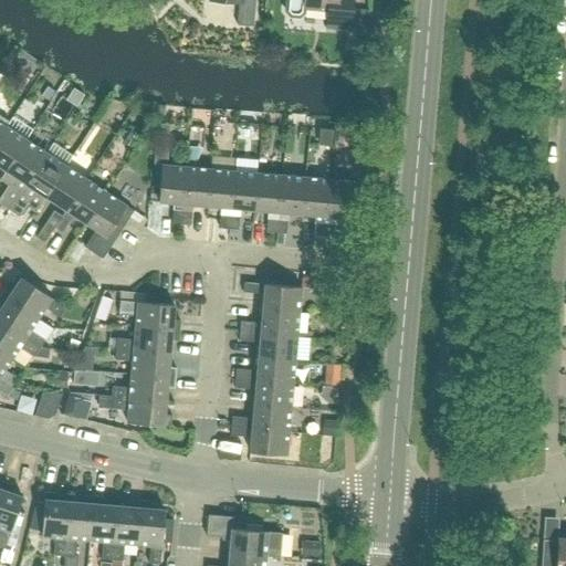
[(253,27),(255,0),(209,0),(210,1),(239,3),(238,25),(253,27)]
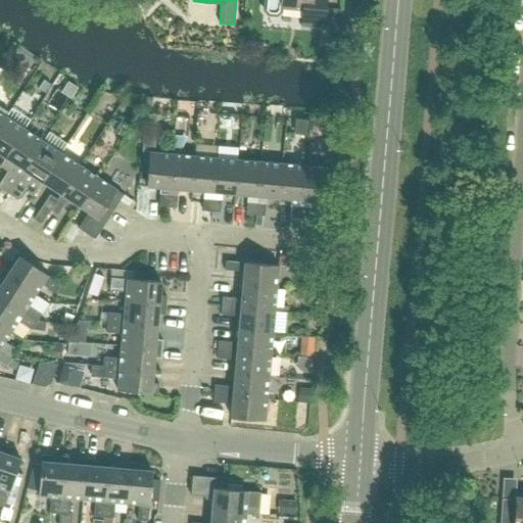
[(281,11),(281,9),(303,11),(302,27),(324,29),(326,0),(265,0),(265,10),(269,14),(277,15),(281,11)]
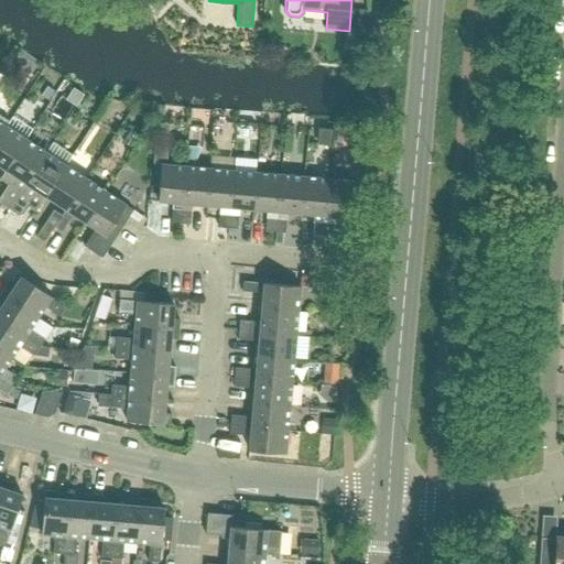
[(25,140),(6,127),(0,136),(0,166),(6,171),(25,140)]
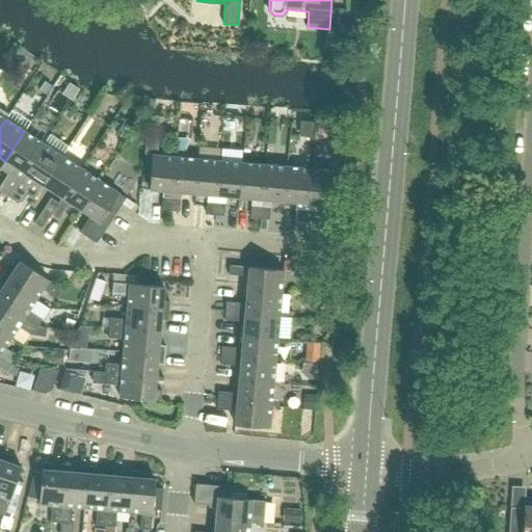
[(0,191),(0,192),(8,197),(43,144),(32,137),(40,126),(31,121),(24,132),(5,161),(0,169),(7,175),(0,186),(0,191)]
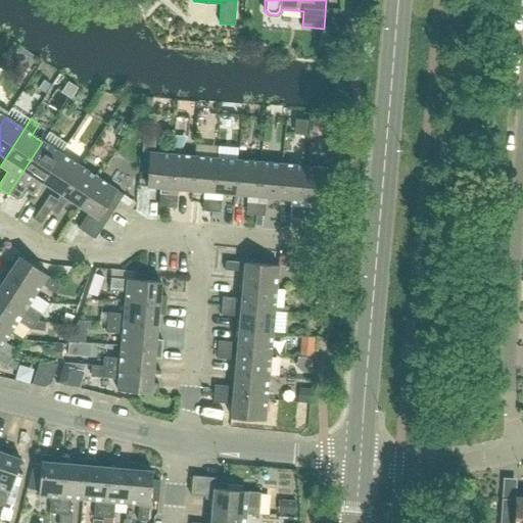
[(42,142),(8,194),(14,198),(19,196),(24,190),(31,194),(39,181),(42,183),(61,154),(68,143),(56,135),(49,146),(42,142)]
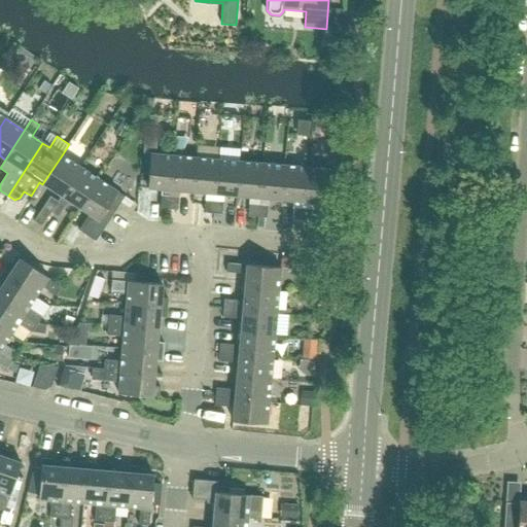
[(171,190),(174,156),(150,154),(147,188),(171,190)]
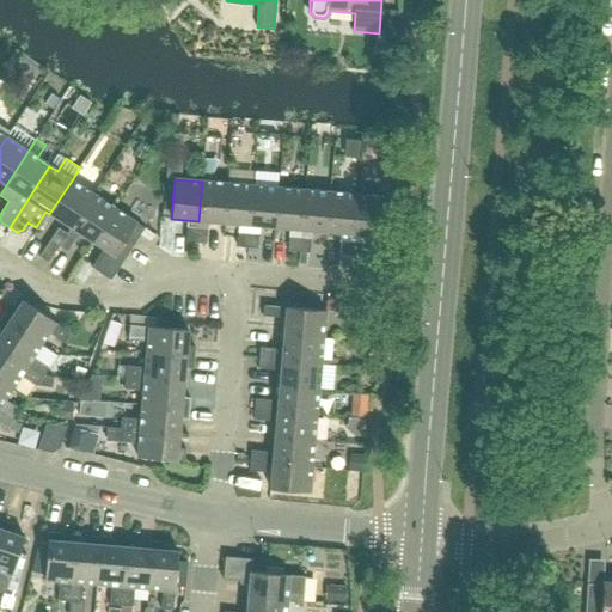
[(49,214),(72,228),(93,195),(72,181),(49,214)]
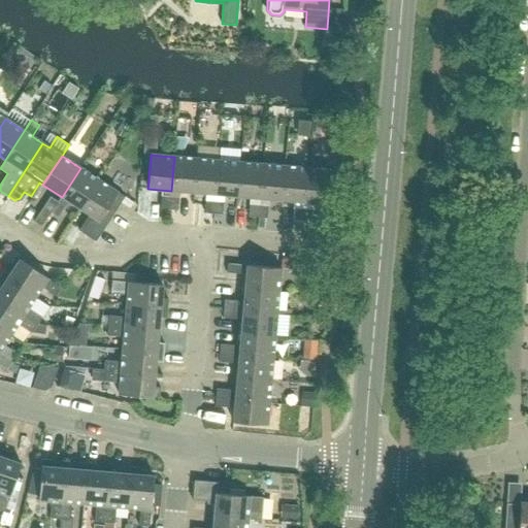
[(174,157),(171,191),(193,193),(196,159),(174,157)]
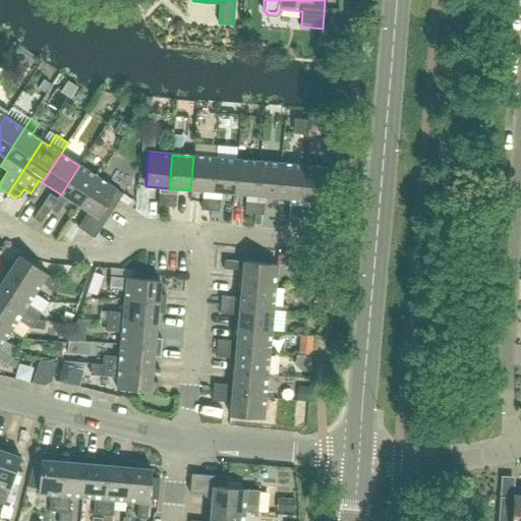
[(193,157),(190,190),(213,192),(216,159),(193,157)]
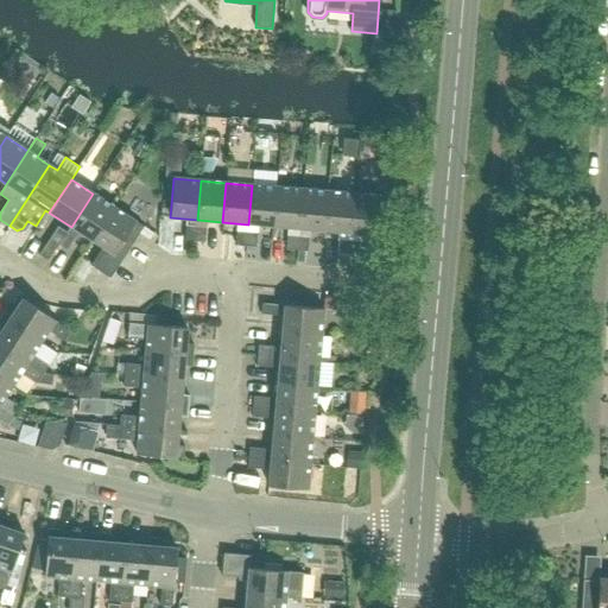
[(252,185),(248,225),(273,226),(277,187),(252,185)]
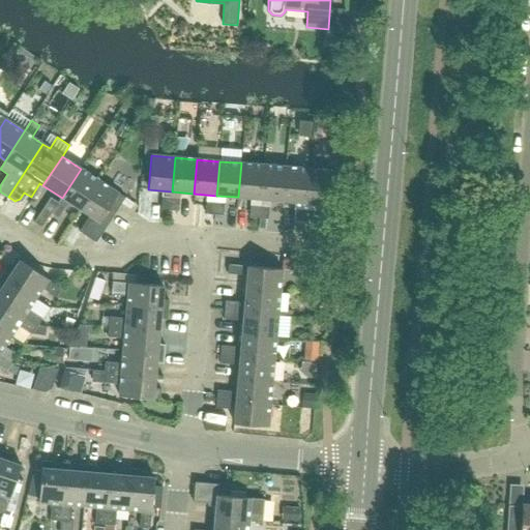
[(241,163),(238,197),(261,199),(264,165),(241,163)]
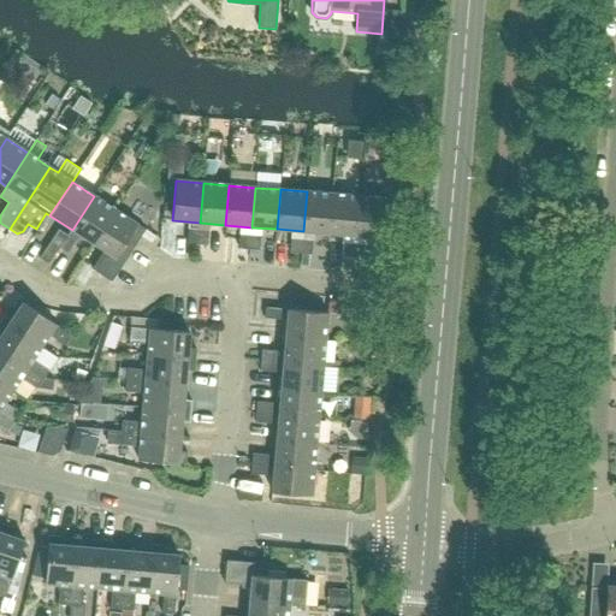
[(307,191),(303,231),(329,234),(332,194),(307,191)]
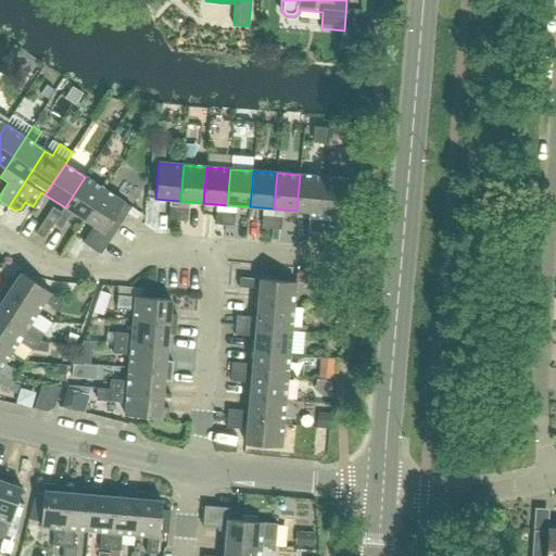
[(300,175),(297,211),(320,213),(324,177),(300,175)]
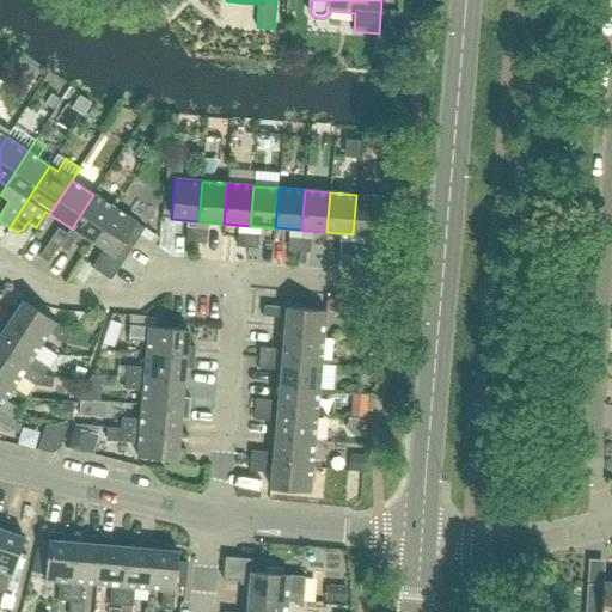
[(83,236),(92,242),(115,209),(93,195),(72,228),(67,234),(59,246),(67,252),(75,240),(78,243),(83,236)]
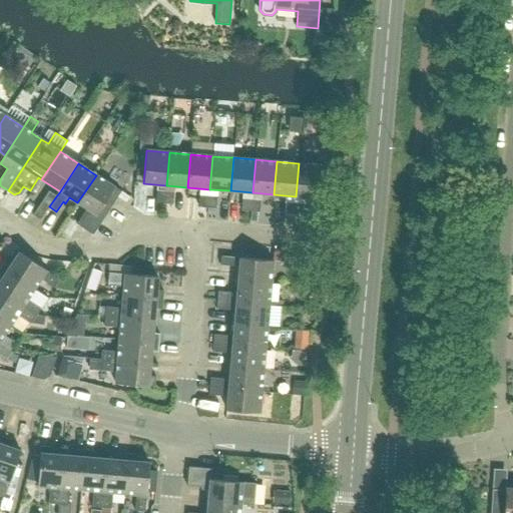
[(299,163),(296,196),(318,198),(321,165),(299,163)]
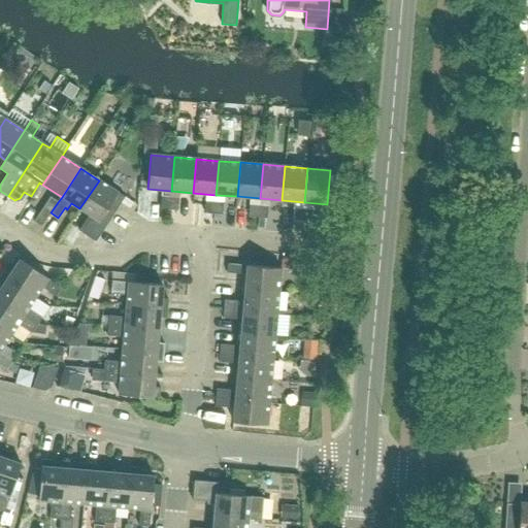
[(79,208),(90,216),(79,231),(96,242),(125,197),(118,193),(99,180),(79,208)]
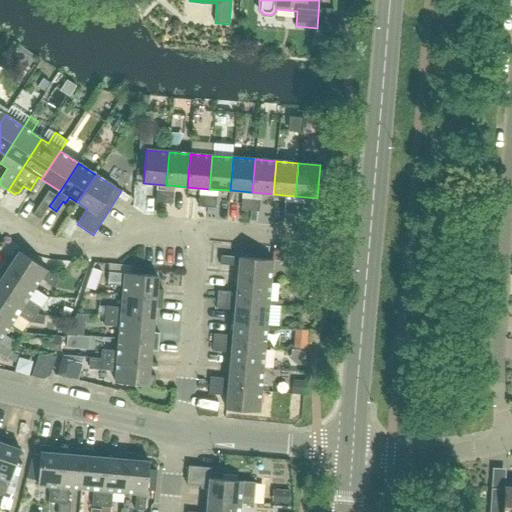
[(155,203),(164,204),(165,191),(157,190),(155,203)]
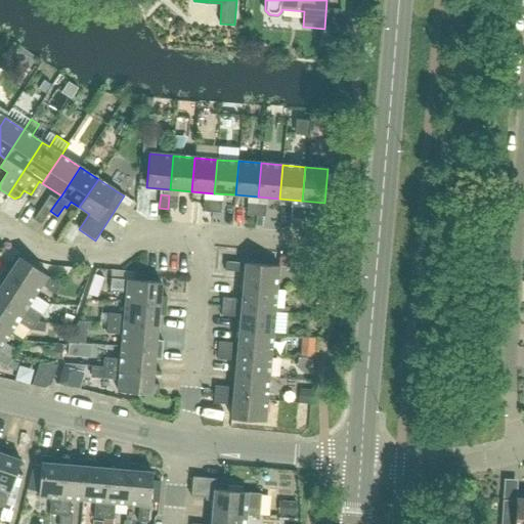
[(41,225),(50,211),(57,201),(50,195),(34,220),(41,225)]
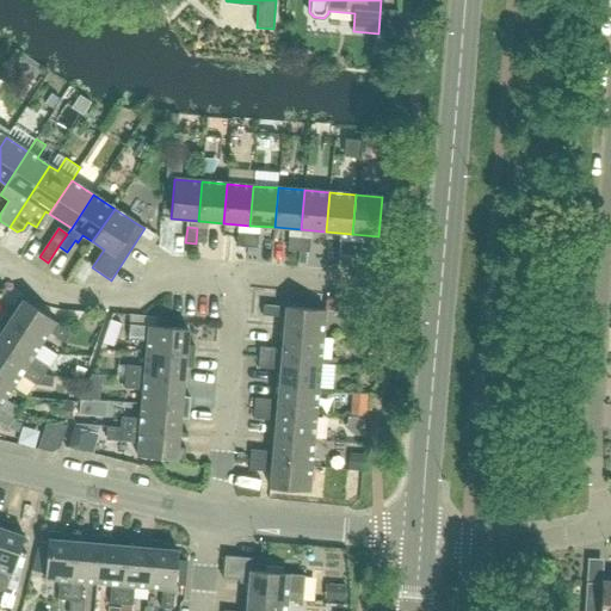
[(208,229),(197,228),(196,244),(207,244),(208,229)]
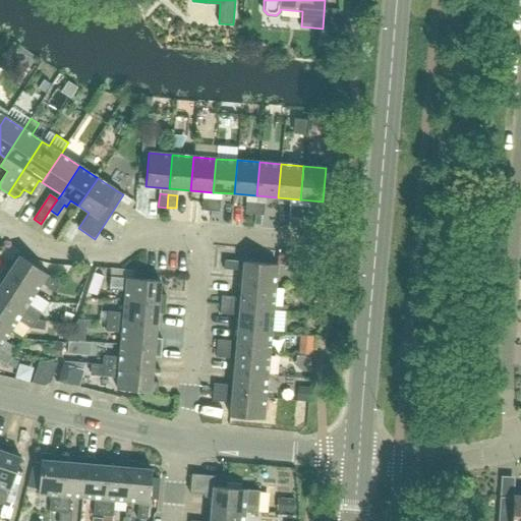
[(201,211),(211,211),(212,198),(204,197),(201,211)]
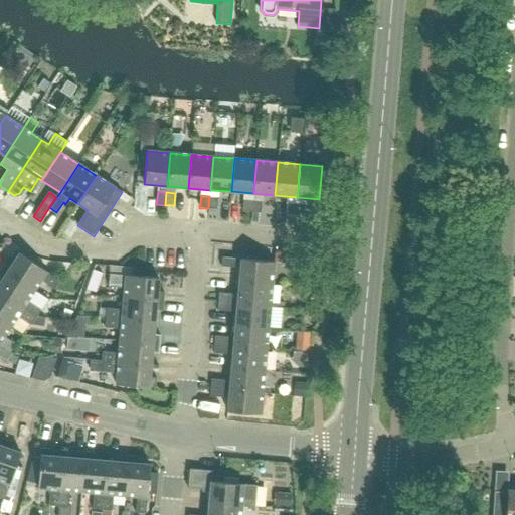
[(218,196),(209,196),(208,208),(217,209),(218,196)]
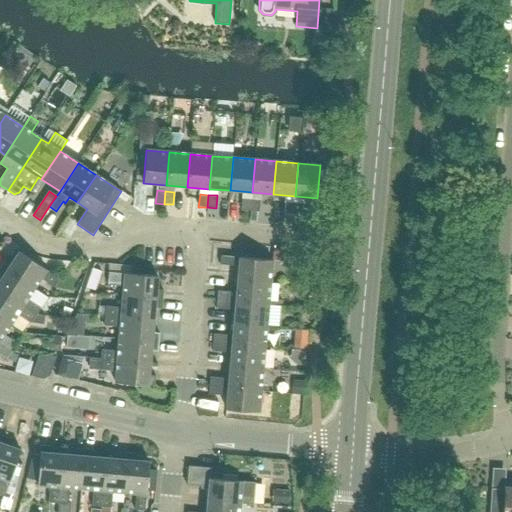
[(250,211),(251,198),(242,198),(241,210),(250,211)]
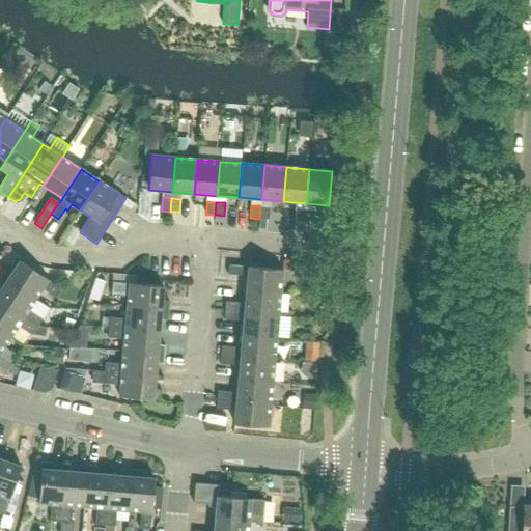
[(260,205),(259,219),(269,220),(270,206),(260,205)]
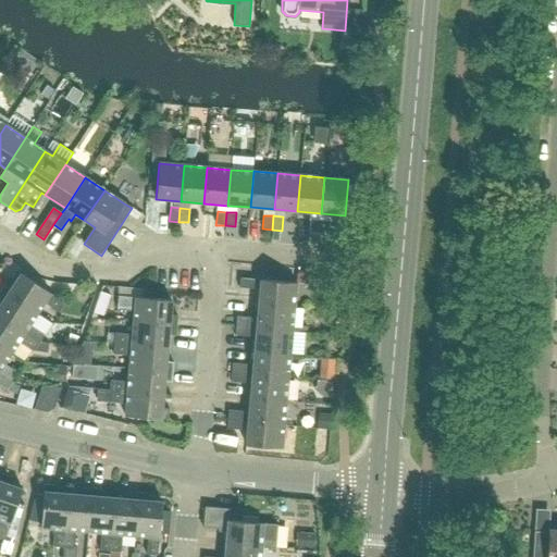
[(319,234),(320,220),(310,219),(309,233),(319,234)]
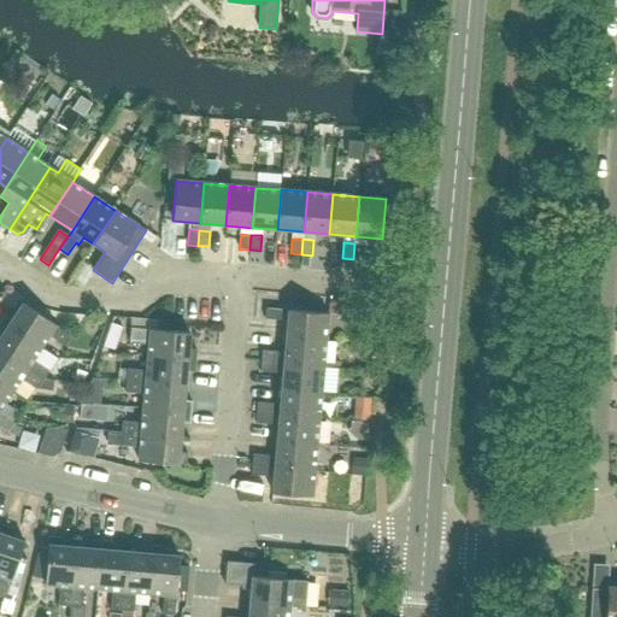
[(354,244),(353,259),(364,260),(365,245),(354,244)]
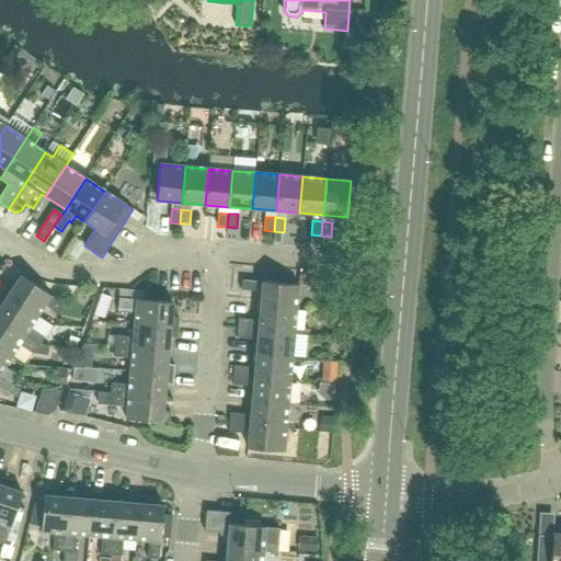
[(1,293),(37,317),(45,306),(59,315),(66,306),(21,276),(12,288),(7,284),(1,293)]
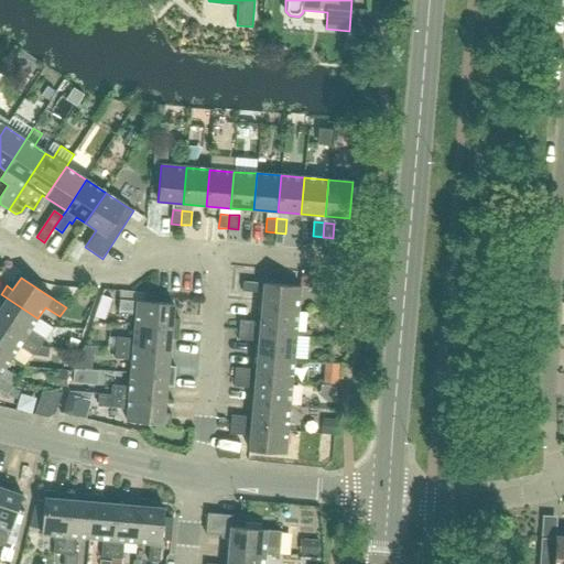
[(321,300),(317,278),(305,279),(308,301),(321,300)]
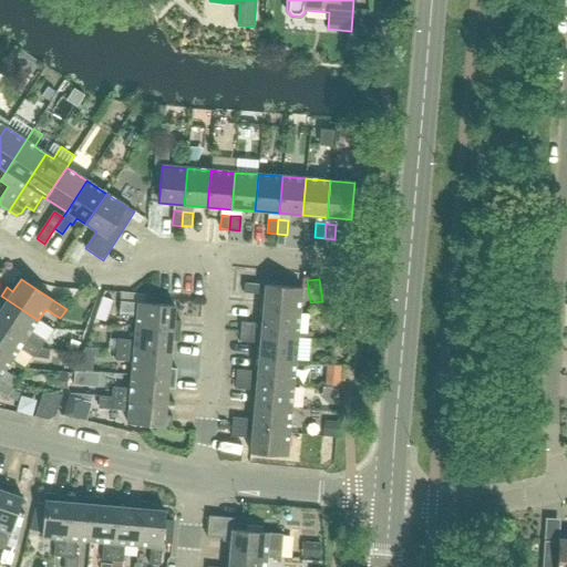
[(245,284),(244,288),(244,294),(258,295),(258,285),(245,284)]
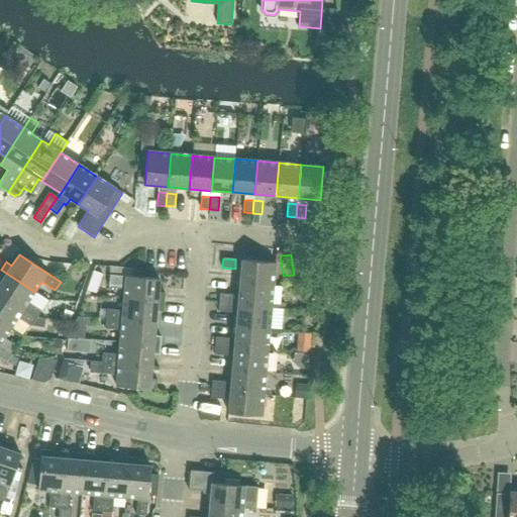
[(239,283),(274,286),(276,263),(241,261),(239,283)]
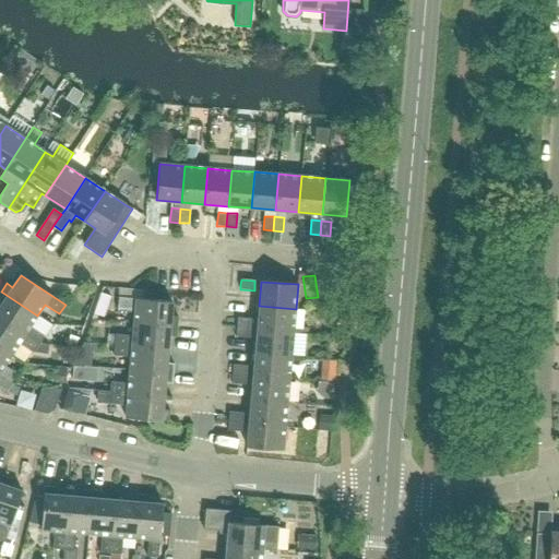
[(0,319),(39,344),(40,343),(45,335),(31,325),(37,316),(1,292),(0,292),(0,302),(1,304),(0,306),(0,319)]
